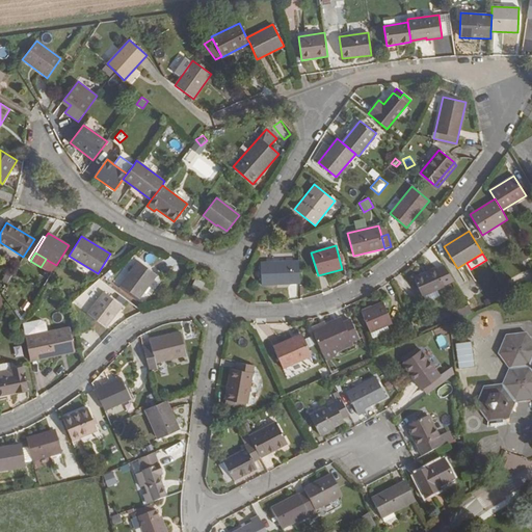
[(181,269),(180,257),(162,259),(162,267),(174,266),(174,270),(181,269)]
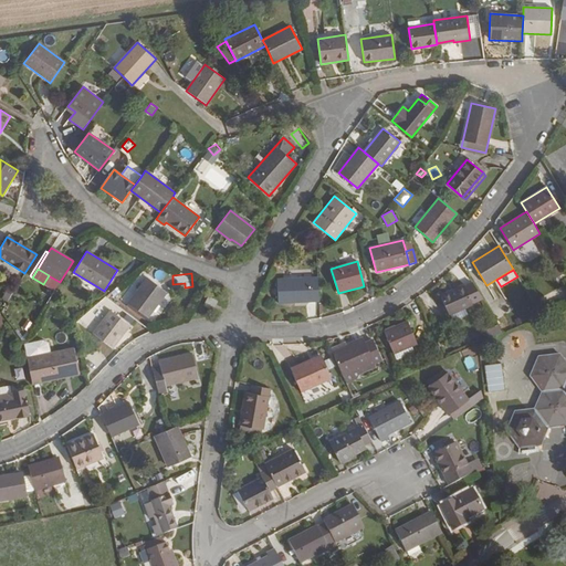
[(60,282),(50,276),(45,284),(55,290),(60,282)]
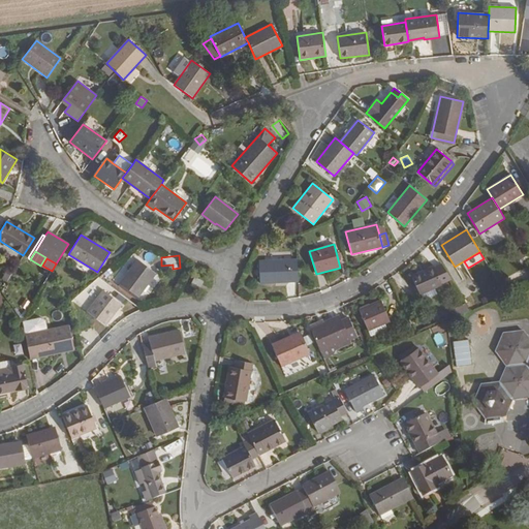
[(138,297),(156,273),(137,259),(120,283),(138,297)]
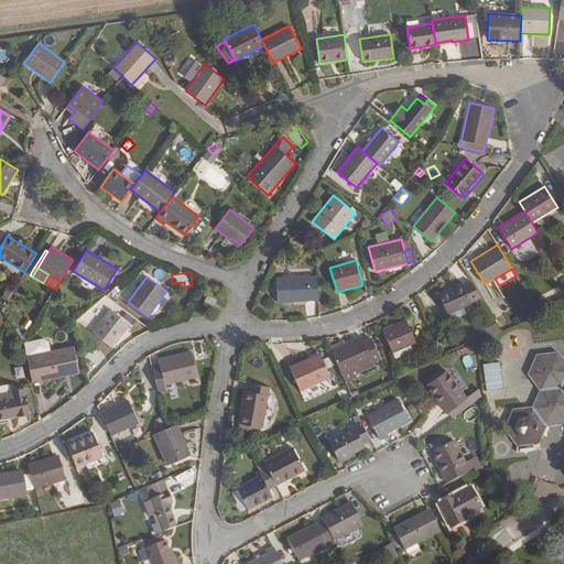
[(316,277),(275,278),(278,302),(317,301),(316,277)]
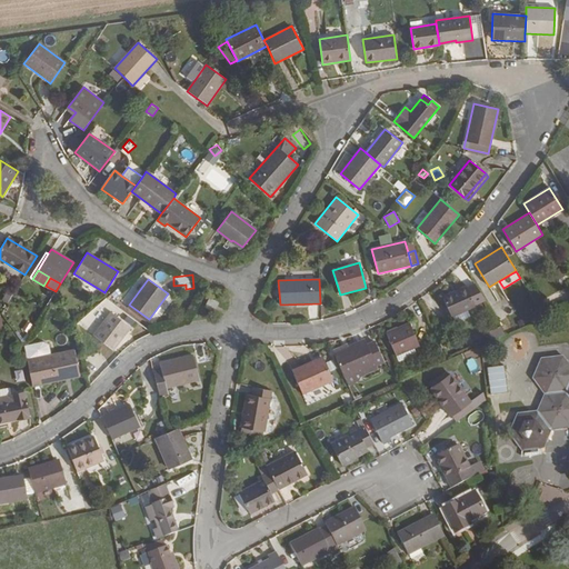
[(466,287),(442,297),(451,317),(452,316),(456,322),(470,316),(467,310),(475,306),(473,301),(468,291),(466,287)]
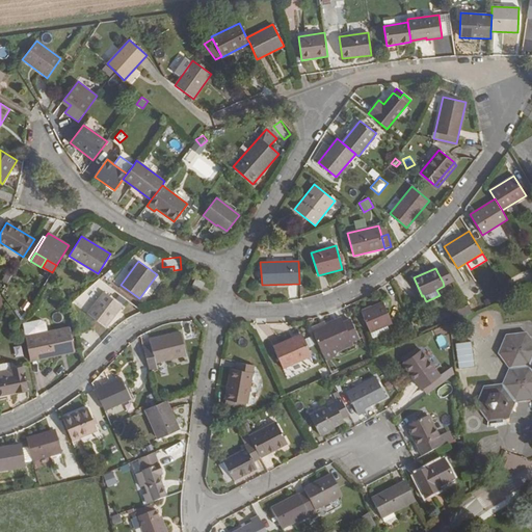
[(7,284),(12,274),(7,271),(1,281),(7,284)]
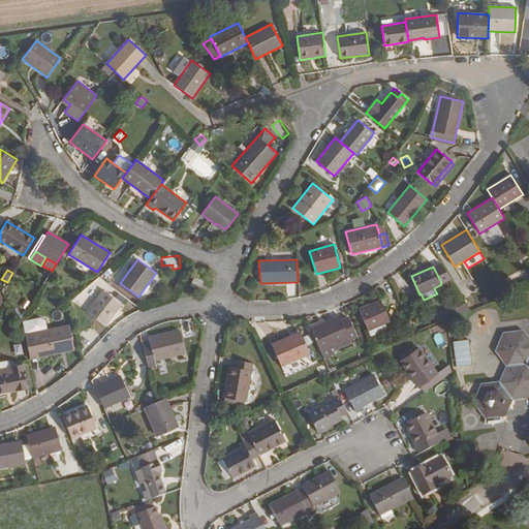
[(198,289),(203,282),(194,277),(190,285),(198,289)]
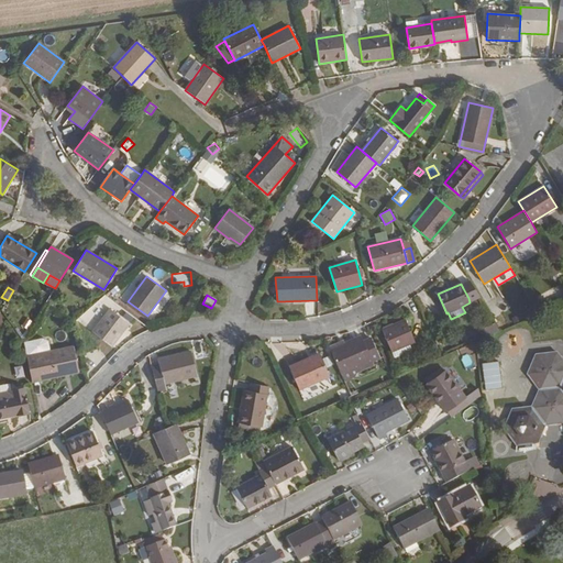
[(111,346),(130,323),(110,309),(92,332),(111,346)]
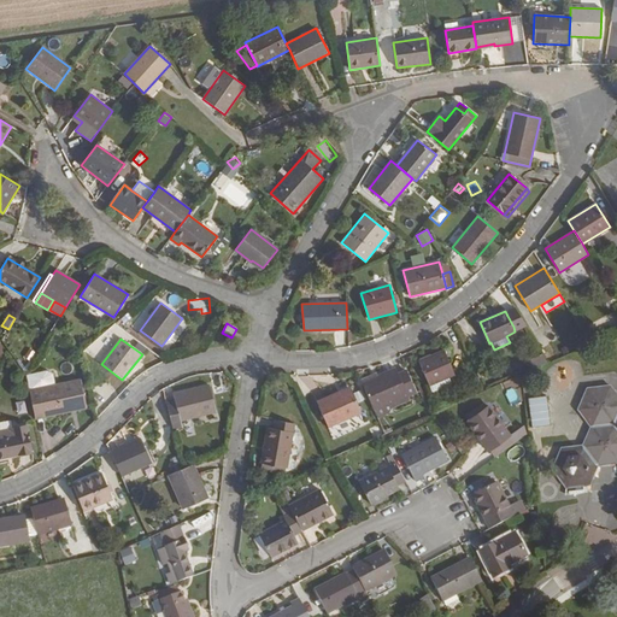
[(444,351),(418,360),(429,386),(448,378),(454,375),(444,351)]
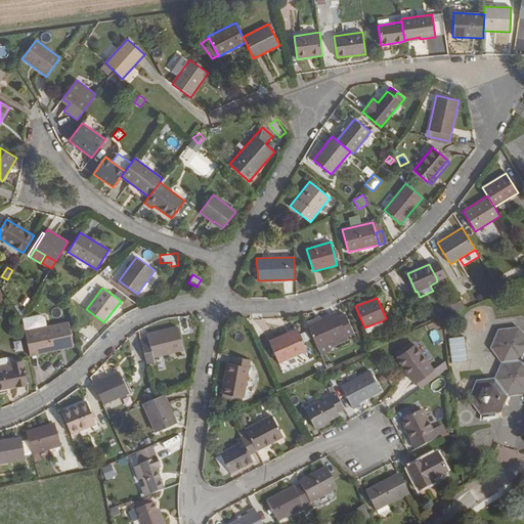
[(449,304),(451,311),(464,308),(462,301),(449,304)]
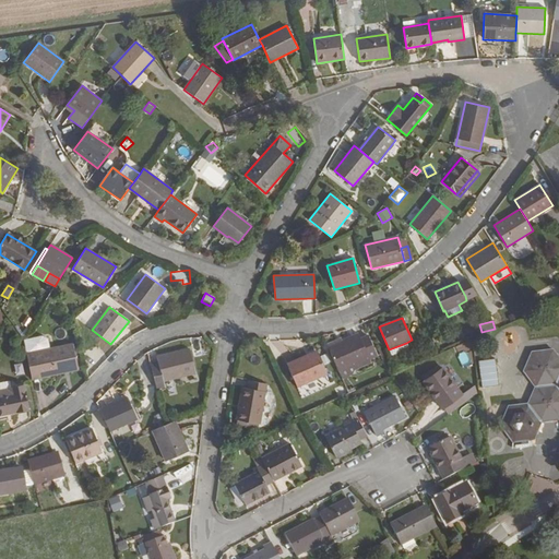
[(358,333),(328,346),(340,373),(370,359),(368,355),(360,339),(358,333)]
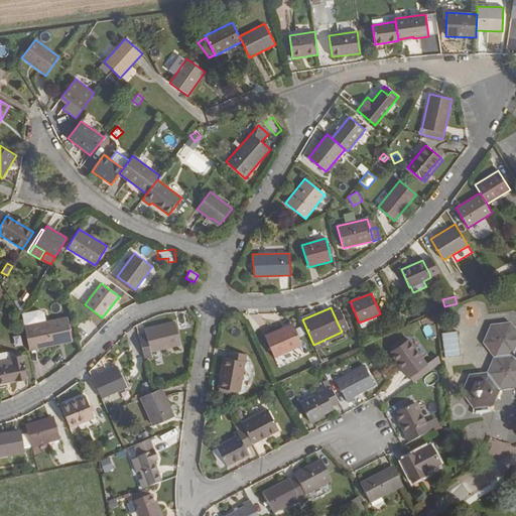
[(340,308),(333,312),(340,328),(347,325),(340,308)]
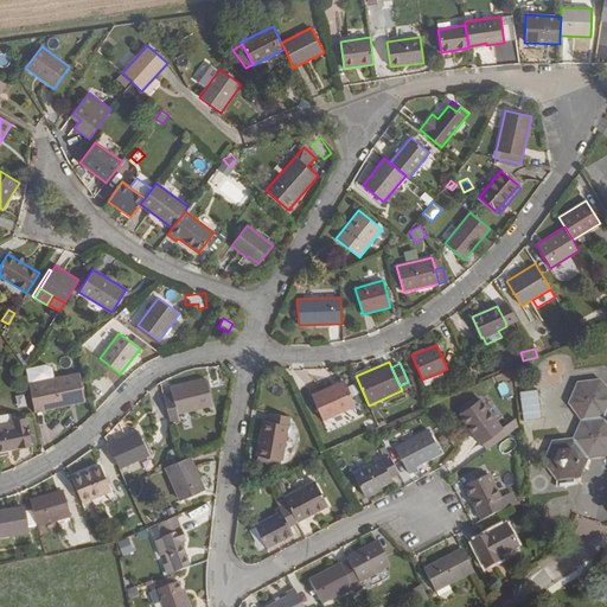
[(25,369),(34,413),(85,402),(80,372),(55,378),(52,368),(45,364),(25,369)]
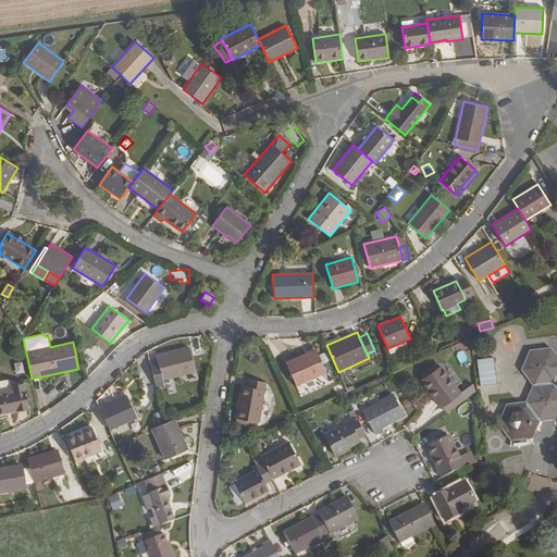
[(405,342),(387,348),(390,354),(407,347),(405,342)]
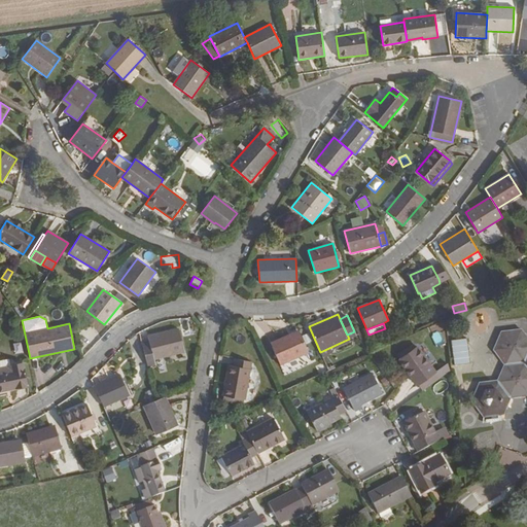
[(149,341),(141,343),(147,367),(155,365),(153,358),(184,351),(179,329),(148,337),(149,341)]
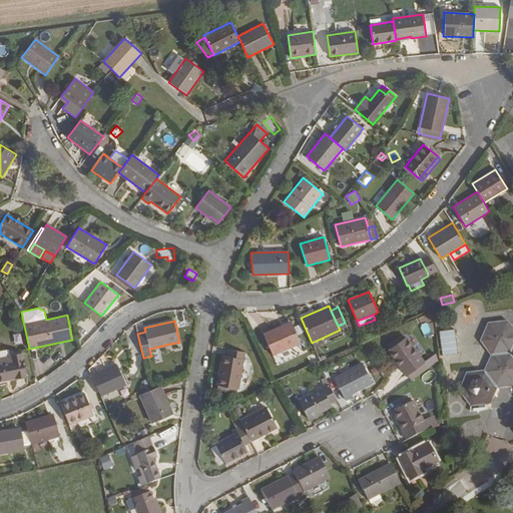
[(512,328),(507,321),(488,323),(480,341),(491,355),(484,370),(466,373),(459,390),(471,405),(490,403),(497,387),(512,384),(512,328)]
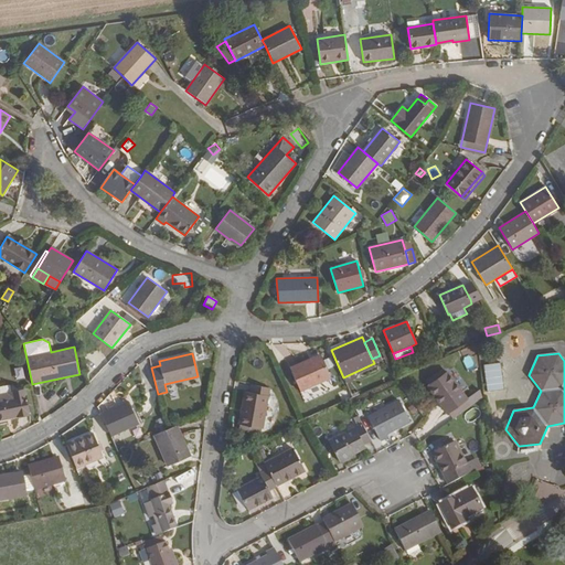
[(320,354),(289,368),(300,392),(331,377),(320,354)]
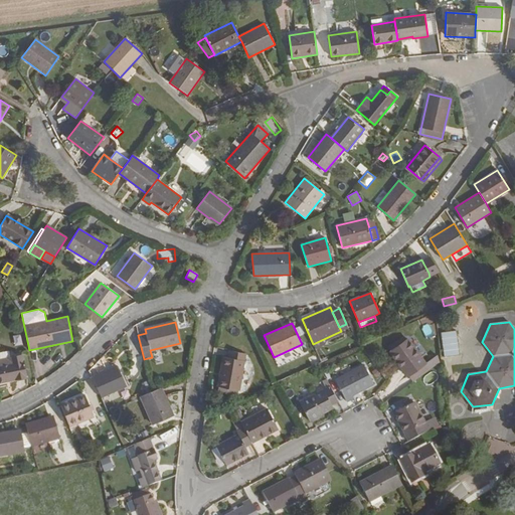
[(460,355),(457,330),(441,333),(444,357),(460,355)]
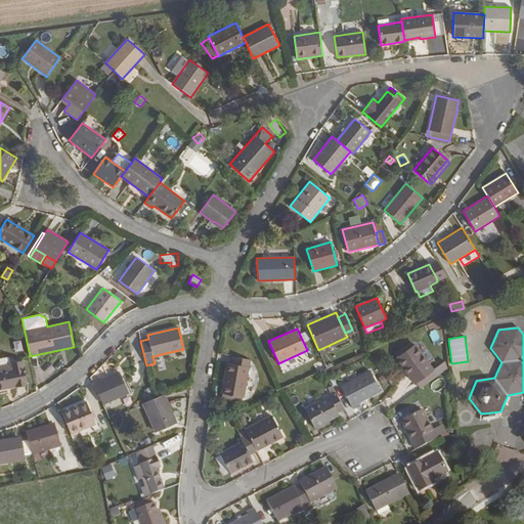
[(347,337),(318,350),(320,356),(331,351),(333,348),(348,341),(347,337)]
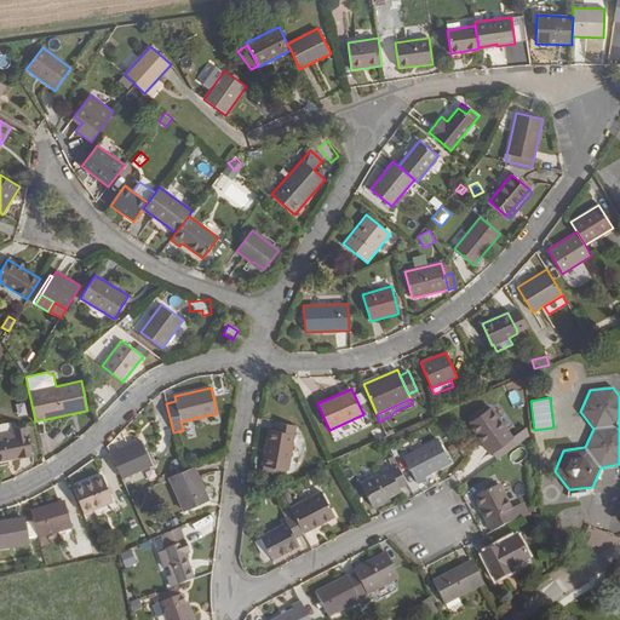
[(18,415),(27,414),(24,402),(16,403),(18,415)]
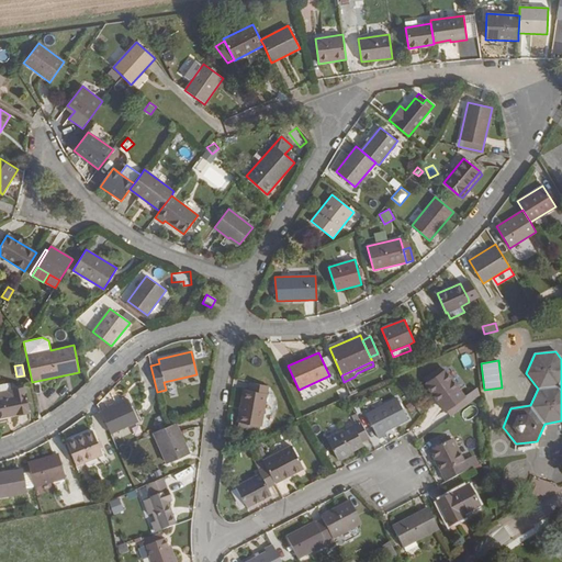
[(423,379),(426,383),(444,371),(440,366),(423,379)]
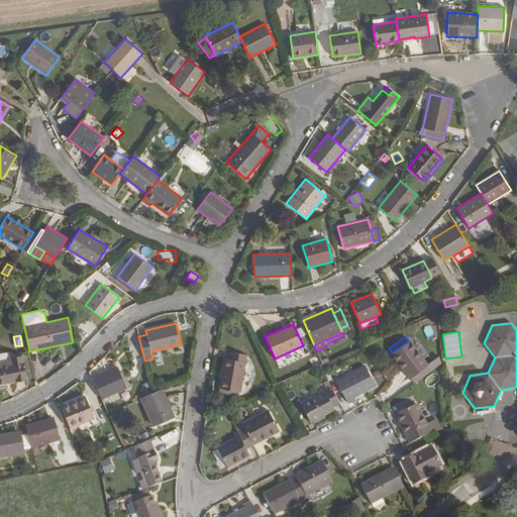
[(392,352),(392,353),(409,378),(410,378),(426,366),(427,365),(409,340),(408,341),(392,352)]
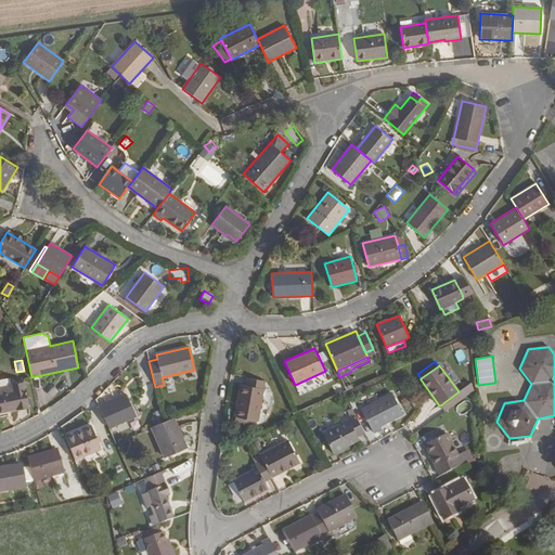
[(0,374),(0,413),(29,407),(24,382),(11,385),(10,383),(11,382),(9,372),(0,374)]
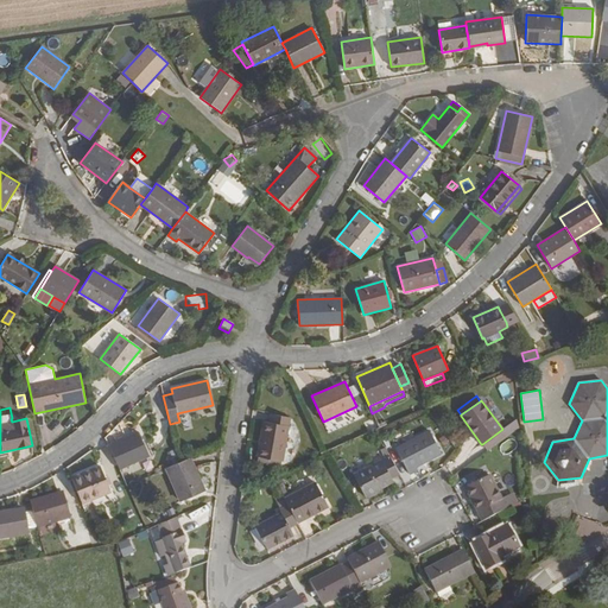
[(257,457),(258,457),(280,461),(283,462),(290,417),(271,415),(270,423),(264,422),(257,457)]
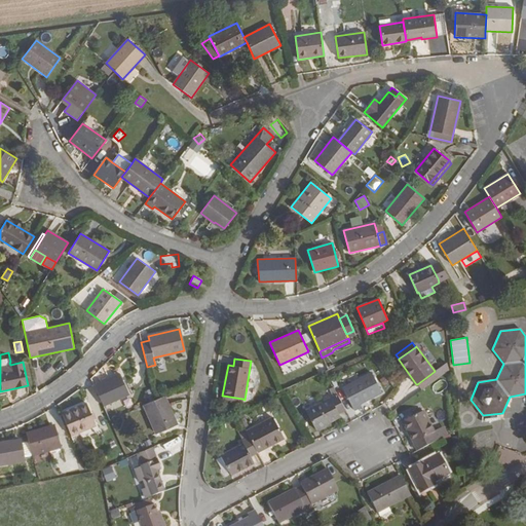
[(315,366),(317,373),(328,370),(326,363),(315,366)]
